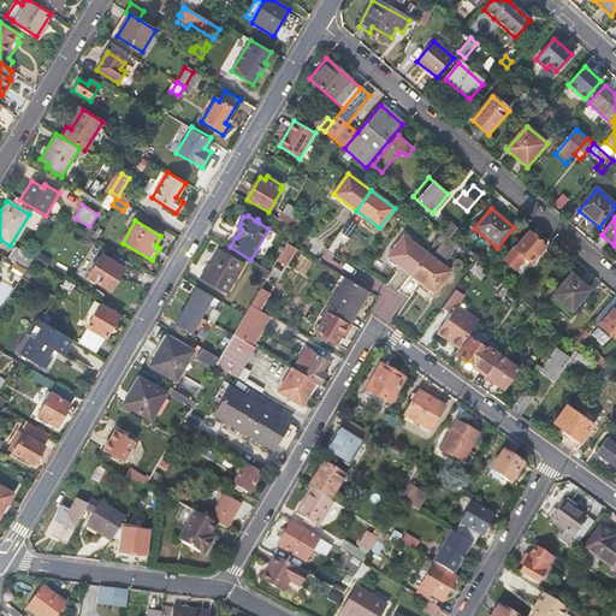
[(452,224),(444,234),(449,238),(457,227),(452,224)]
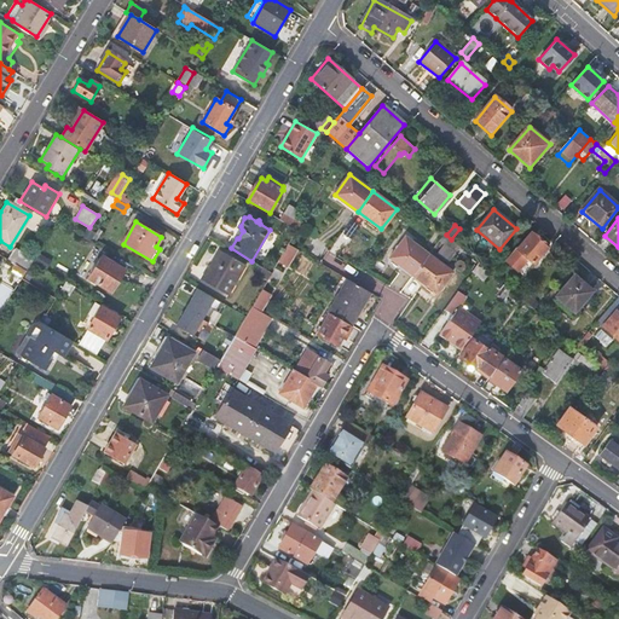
[(549,248),(531,233),(518,250),(515,249),(504,261),(518,272),(525,264),(530,268),(533,265),(549,248)]
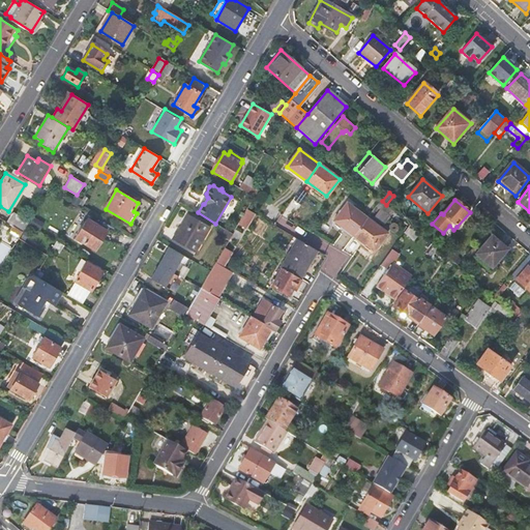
[(348,203),(334,221),(354,235),(367,216),(348,203)]
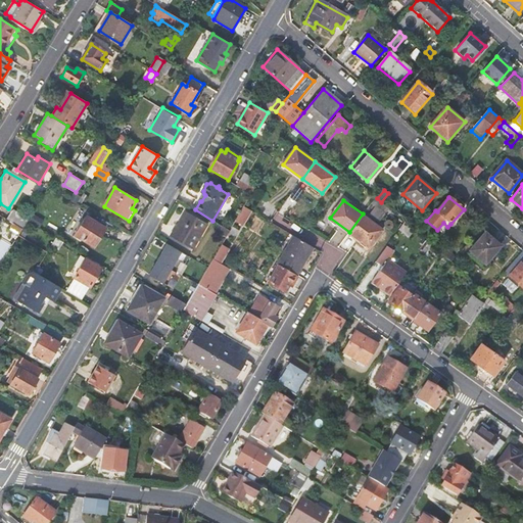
[(244,206),(236,221),(242,225),(250,210),(244,206)]
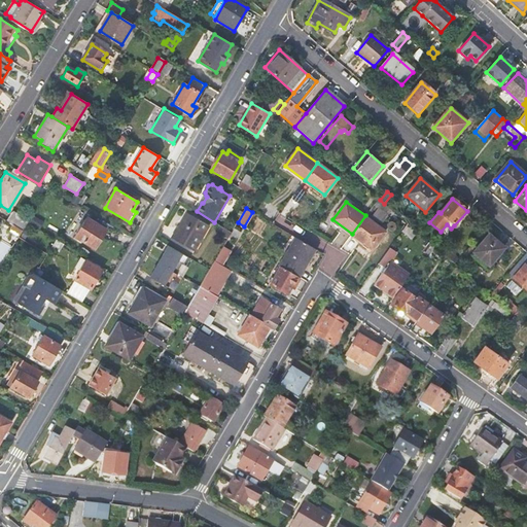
[(6,221),(12,225),(22,231),(27,223),(27,221),(11,212),(6,221)]
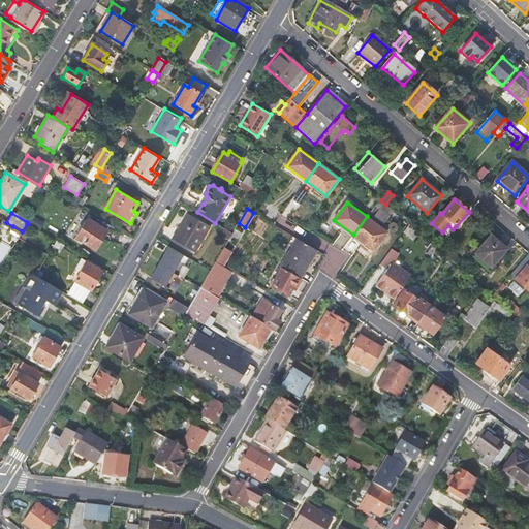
[(189,213),(174,239),(196,252),(211,226),(189,213)]
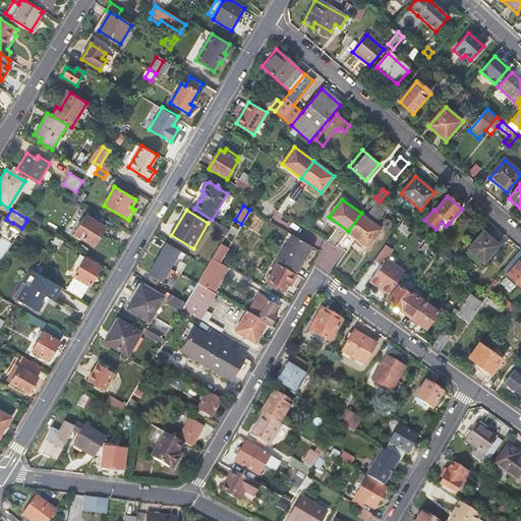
[(348,231),(368,245),(381,227),(361,213),(348,231)]
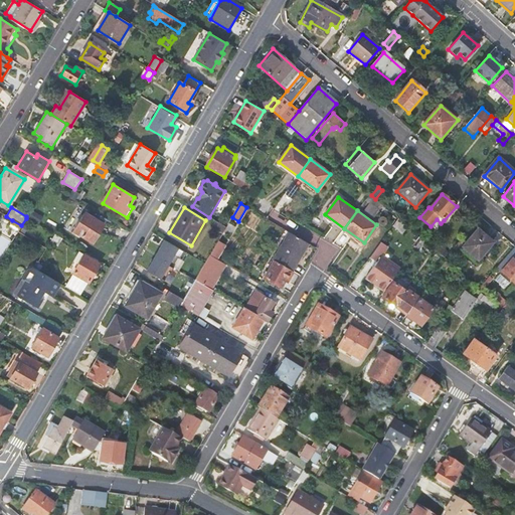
[(83,214),(73,231),(92,242),(103,225),(83,214)]
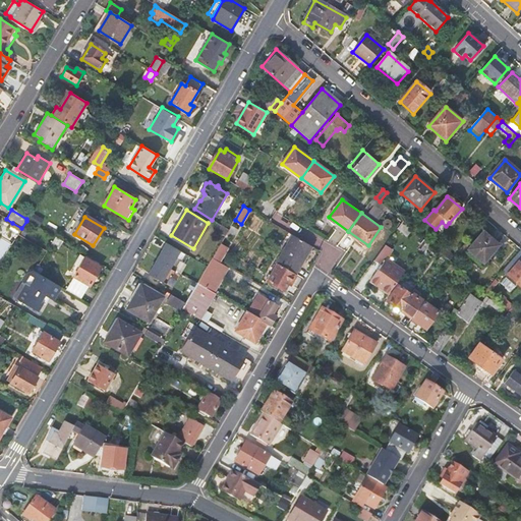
[(402,221),(397,228),(407,235),(412,229),(402,221)]
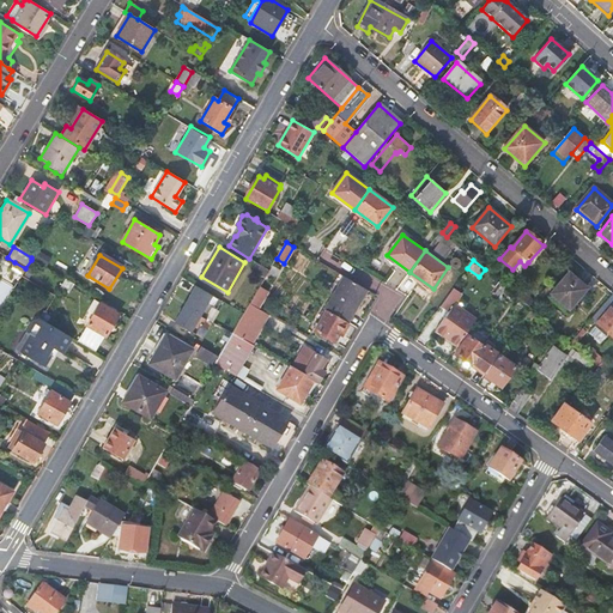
[(254,269),(266,277),(267,274),(269,271),(258,263),(254,269)]
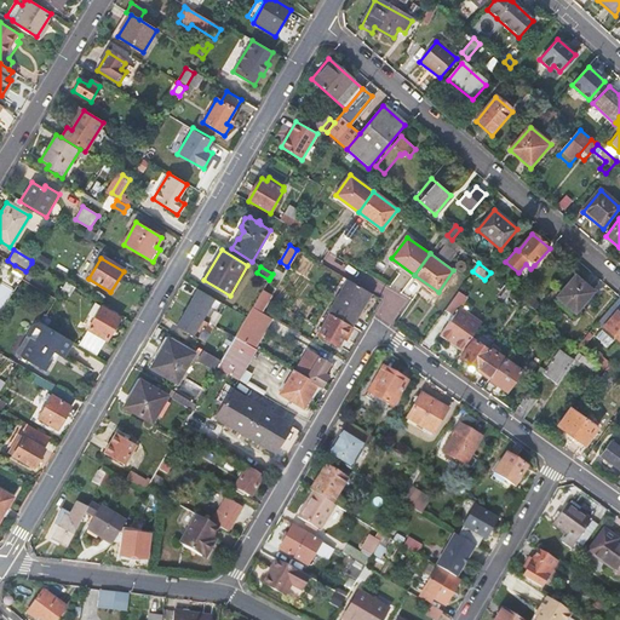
[(574,276),(557,296),(575,311),(592,291),(574,276)]
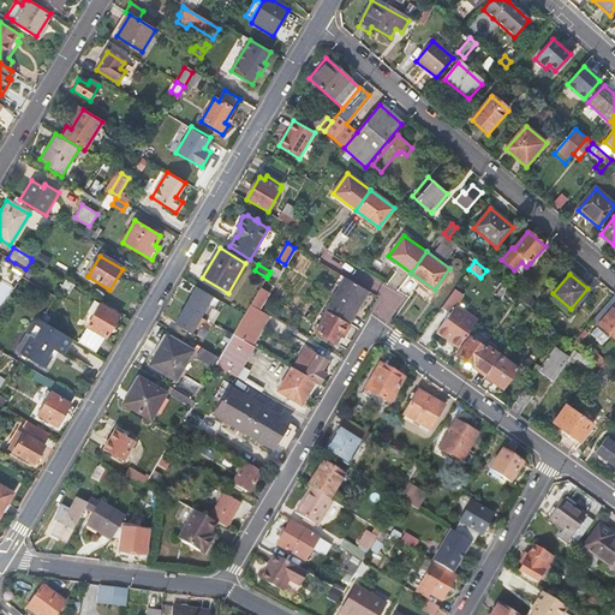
[(346,278),(327,310),(329,311),(350,323),(369,291),(346,278)]
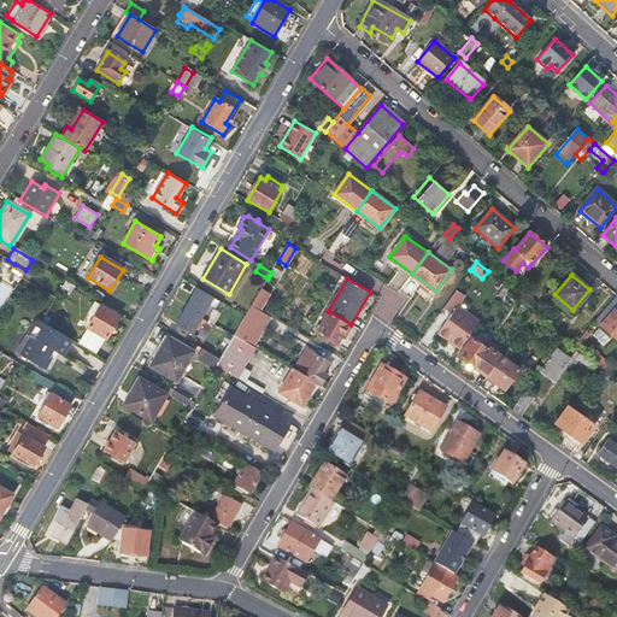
[(65,281),(58,294),(71,301),(78,289),(74,286),(65,281)]
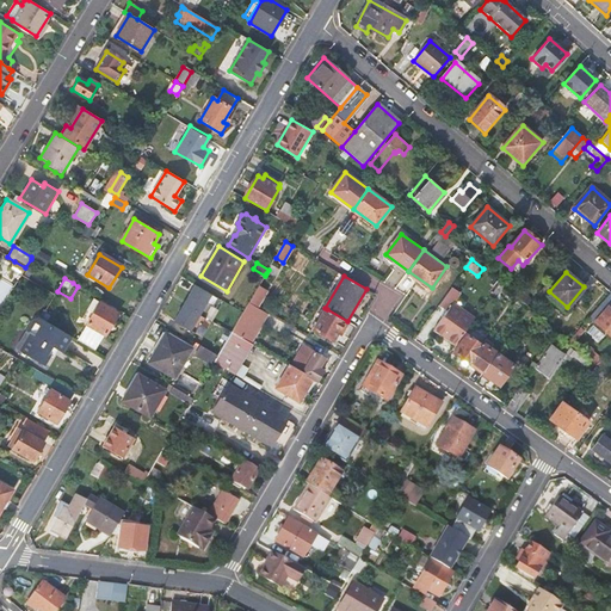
[(497,288),(507,297),(511,294),(500,283),(497,288)]
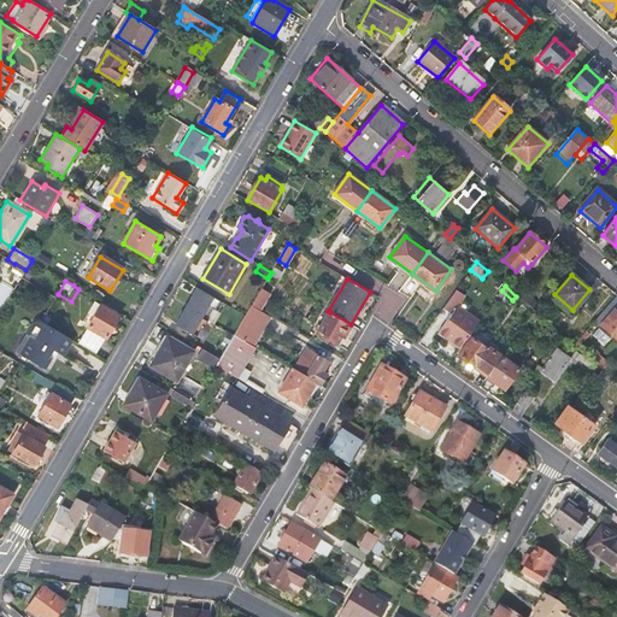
[(223,303),(198,287),(176,324),(197,336),(203,325),(205,328),(210,321),(207,318),(213,307),(219,310),(223,303)]
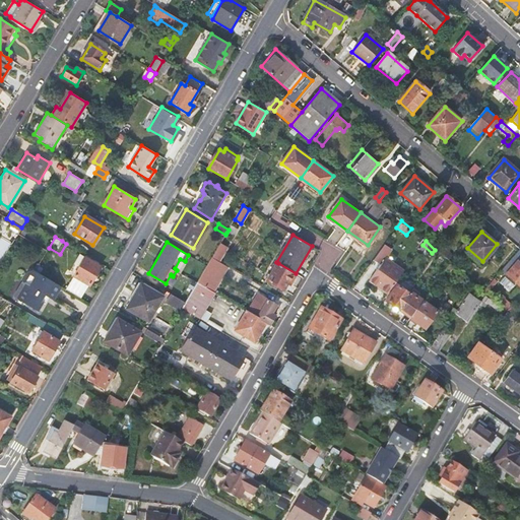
[(220,243),(212,257),(218,261),(226,247),(220,243)]
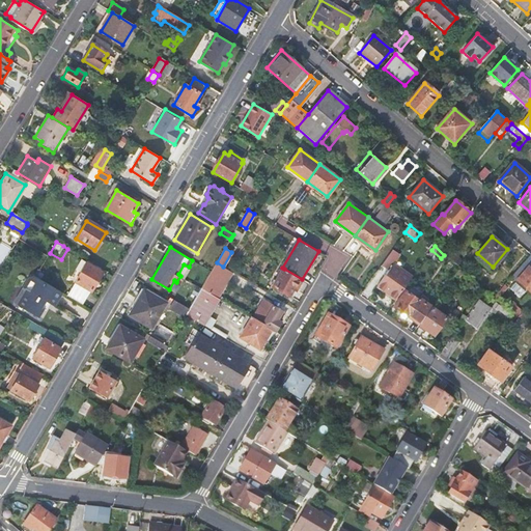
[(378,287),(396,300),(403,290),(409,283),(413,277),(393,263),(400,254),(393,249),(382,266),(389,271),(378,287)]
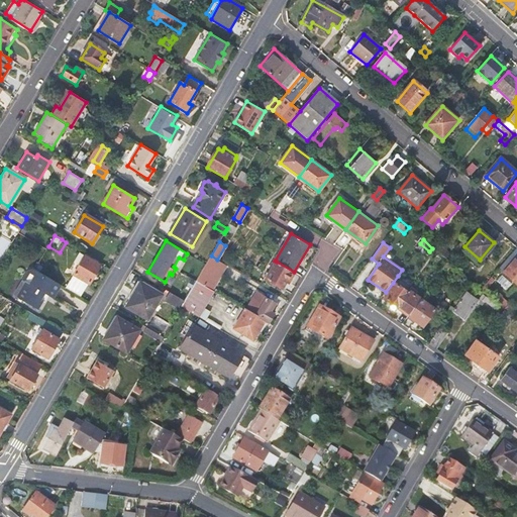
[(438,253),(446,260),(449,254),(442,248),(438,253)]
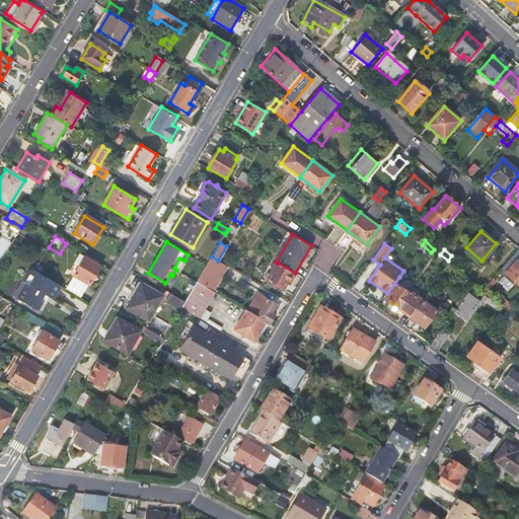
[(85,256),(66,289),(81,298),(95,275),(98,276),(102,268),(85,256)]
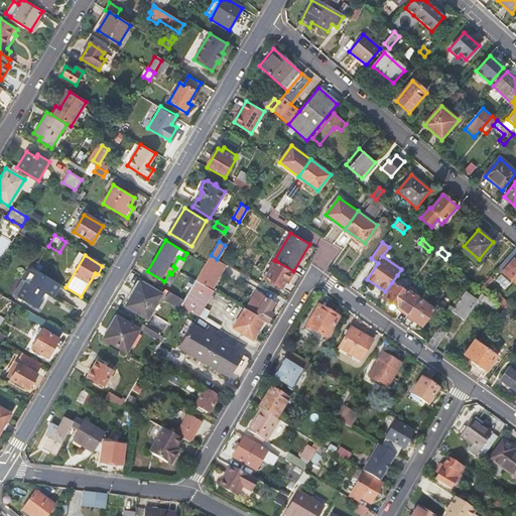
[(206,264),(196,280),(213,290),(227,265),(217,259),(211,255),(206,264)]
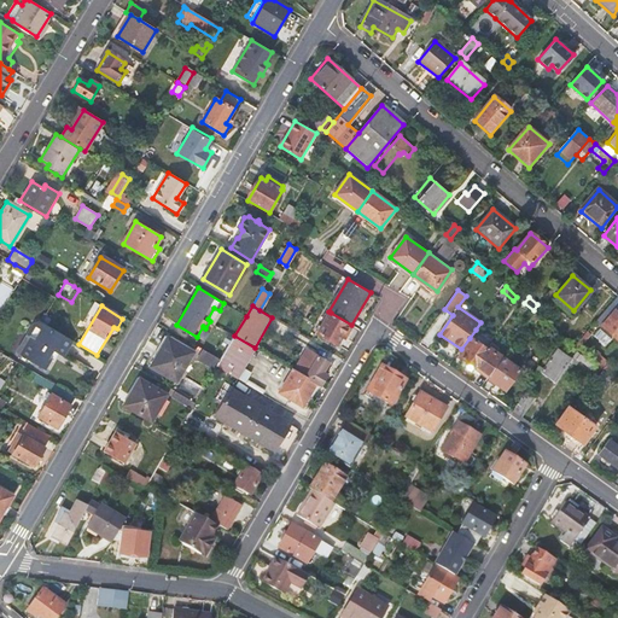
[(617,312),(616,309),(601,325),(617,338),(617,312)]
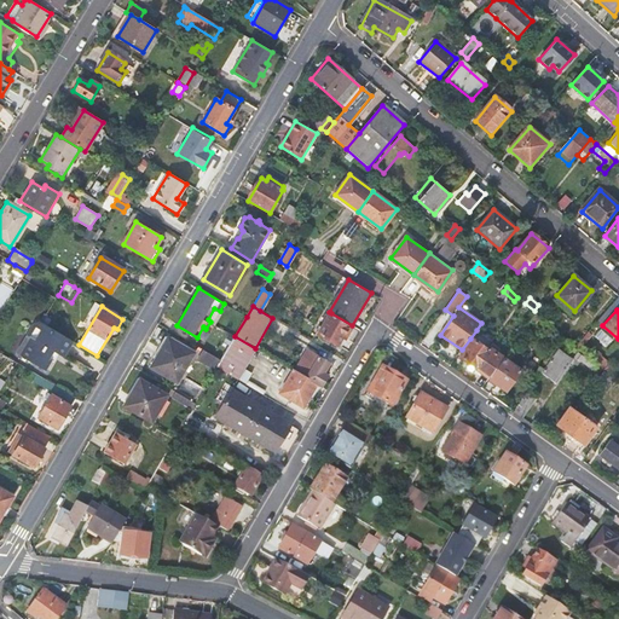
[(220,333),(208,353),(221,359),(229,347),(235,336),(247,317),(241,313),(227,336),(220,333)]
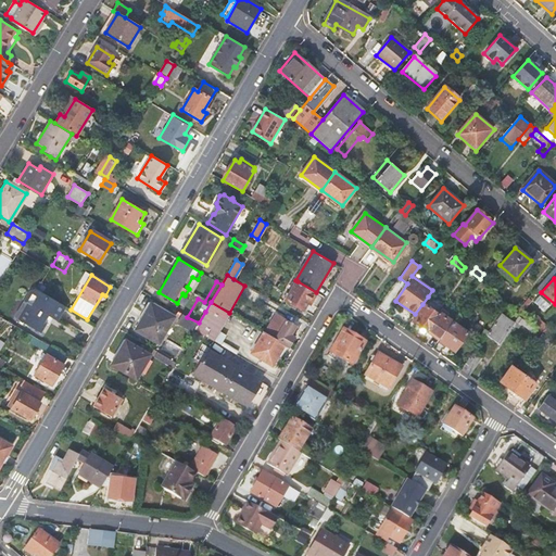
[(298,281),(287,300),(304,310),(308,302),(312,304),(317,293),(316,292),(298,281)]
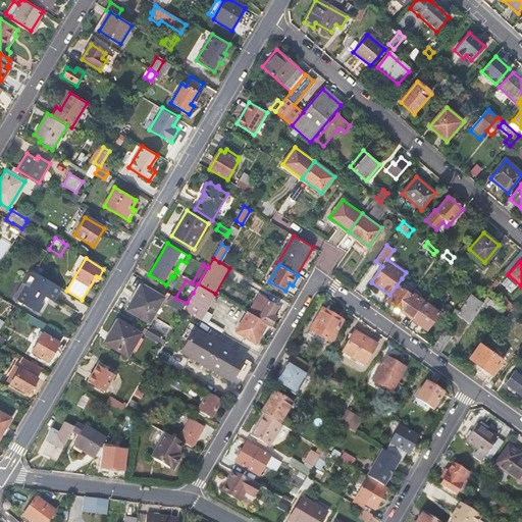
[(53,301),(61,288),(36,272),(35,272),(34,271),(31,276),(28,274),(22,283),(25,284),(16,300),(39,313),(45,302),(44,301),(46,297),(53,301)]
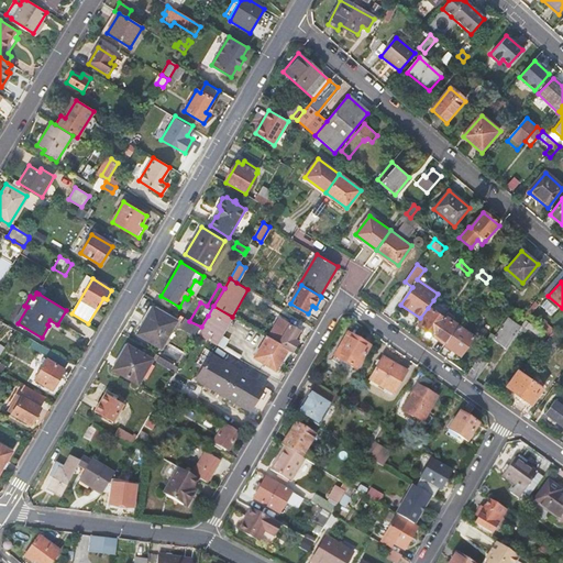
[(548,298),(542,305),(552,313),(559,307),(548,298)]
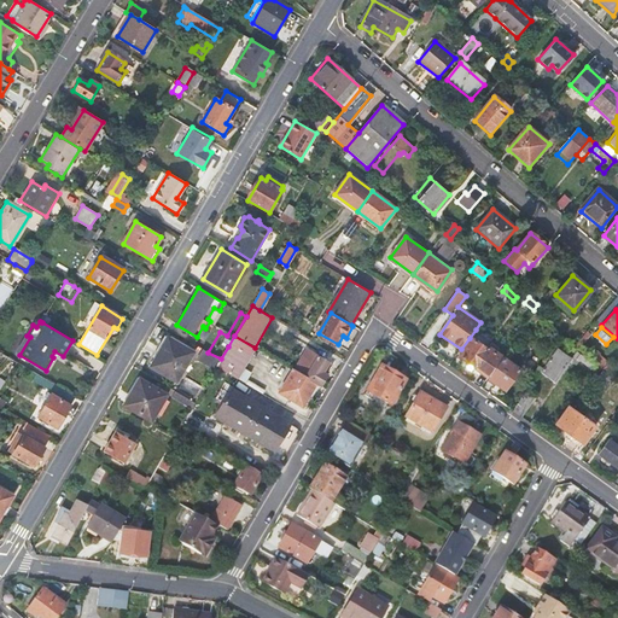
[(476,330),(470,338),(474,342),(479,333),(476,330)]
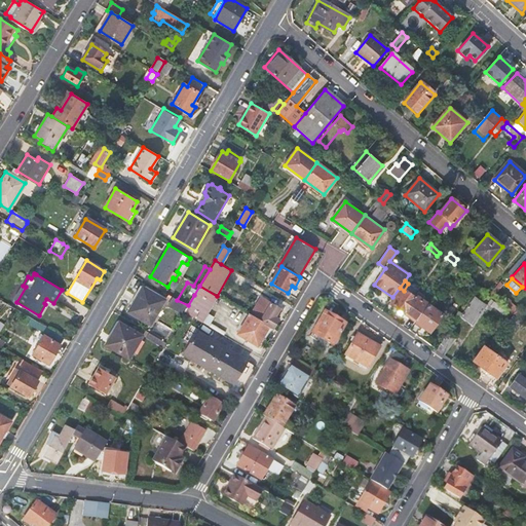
[(194,295),(212,305),(217,296),(199,286),(194,295)]
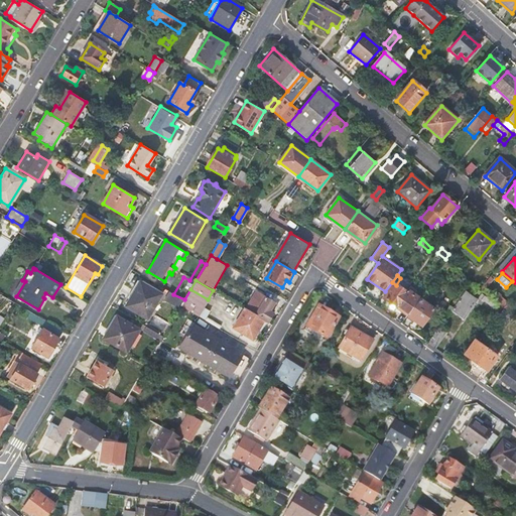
[(141,282),(127,306),(148,318),(162,295),(141,282)]
